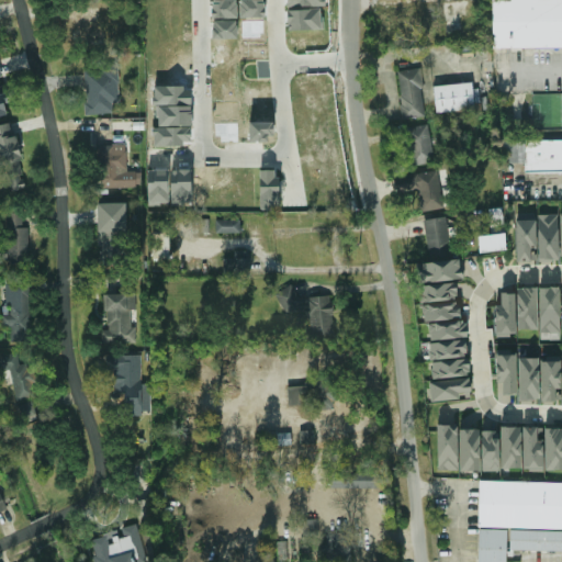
[(237,19),(236,0),(212,0),(212,18),(237,19)]
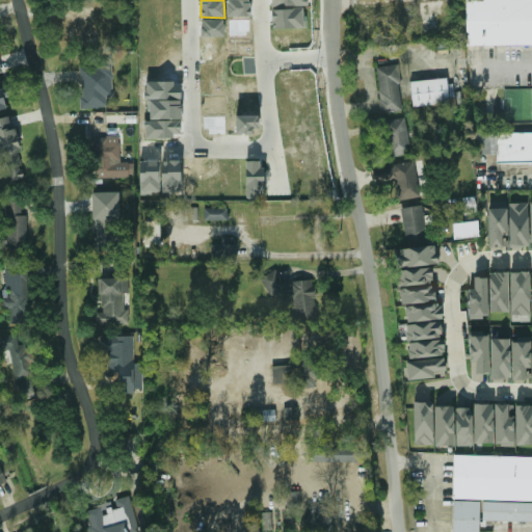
[(250,0),(227,0),(228,17),(250,17),(250,0)]
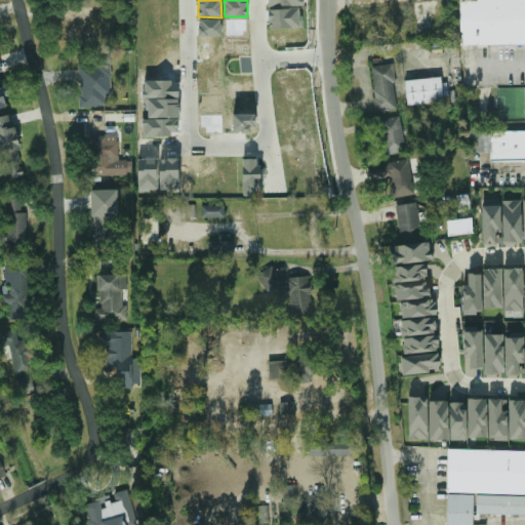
[(524,44),(524,0),(459,0),(460,45),(524,44)]
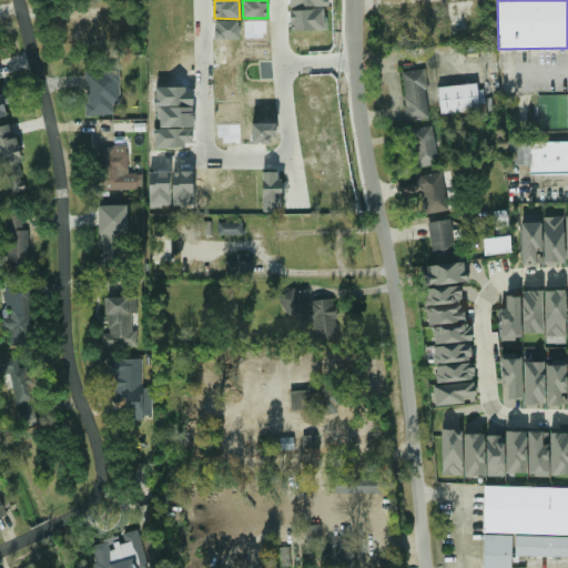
[(291,10),(291,31),(324,30),(324,9),(291,10)]
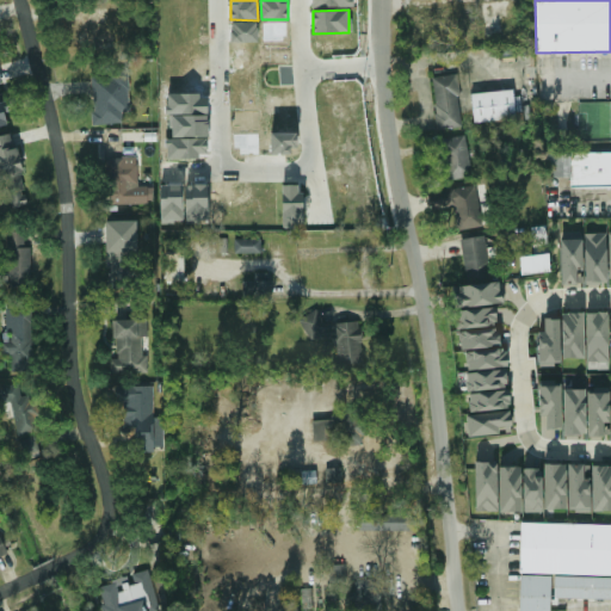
[(463,125),(456,74),(431,78),(438,129),(463,125)]
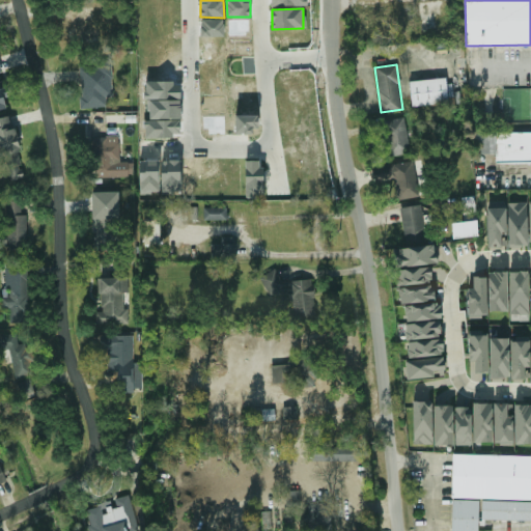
[(80,108),(107,108),(107,98),(113,98),(113,65),(80,65),(80,108)]
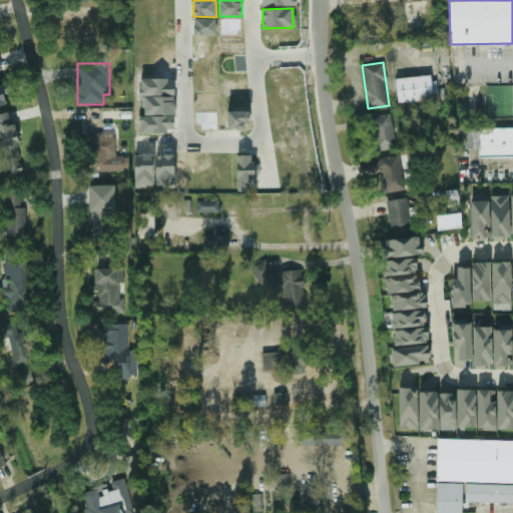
[(396,77),(398,102),(433,100),(432,76),(396,77)]
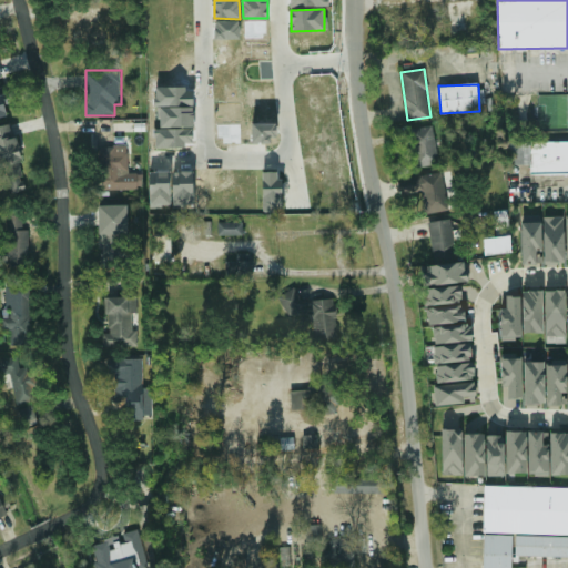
[(0,127),(0,170),(1,170),(6,195),(27,191),(16,139),(12,139),(9,124),(0,127)]
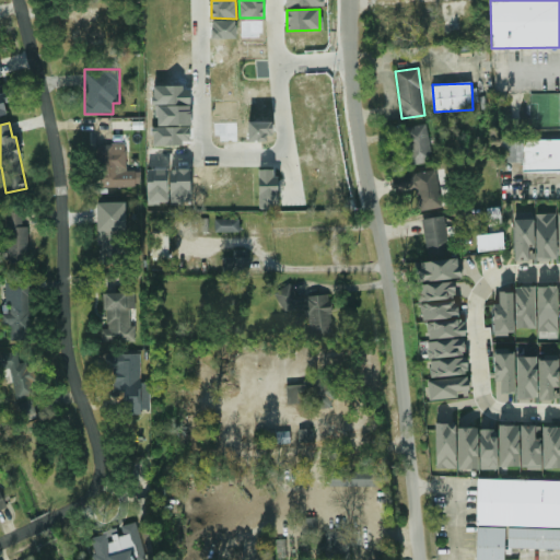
[(405,127),(408,165),(432,163),(428,125),(405,127)]
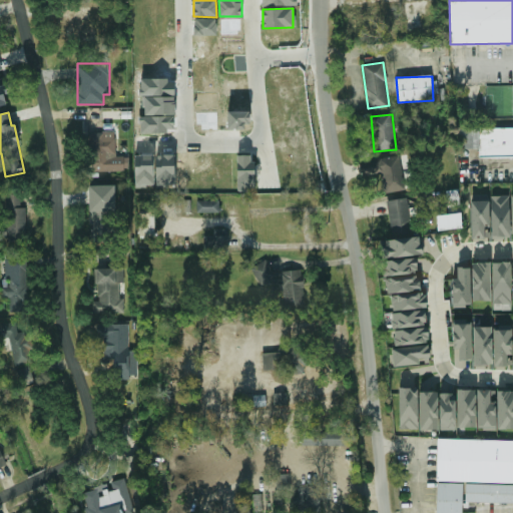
[(512,156),(512,126),(461,127),(461,148),(479,148),(479,157),(512,156)]
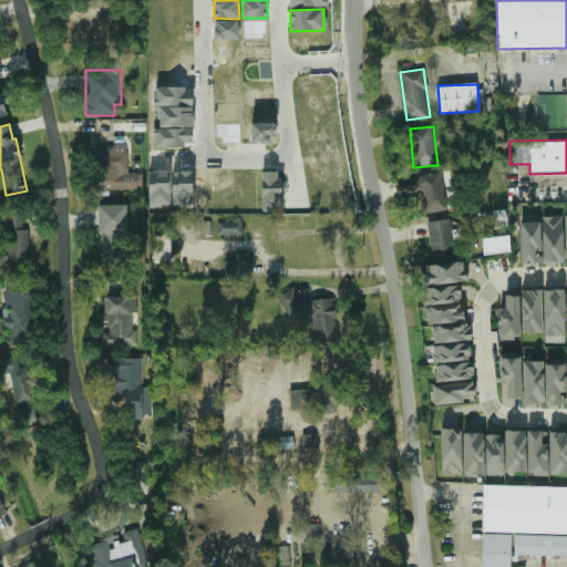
[(100,146),(101,189),(143,188),(143,173),(129,174),(127,146),(100,146)]
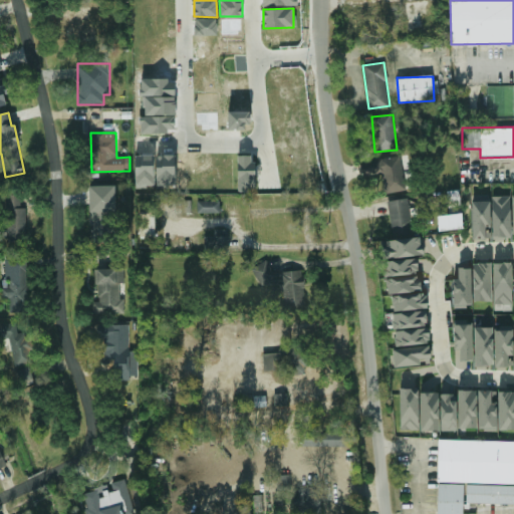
[(255,156),(238,156),(237,192),(254,192),(255,156)]
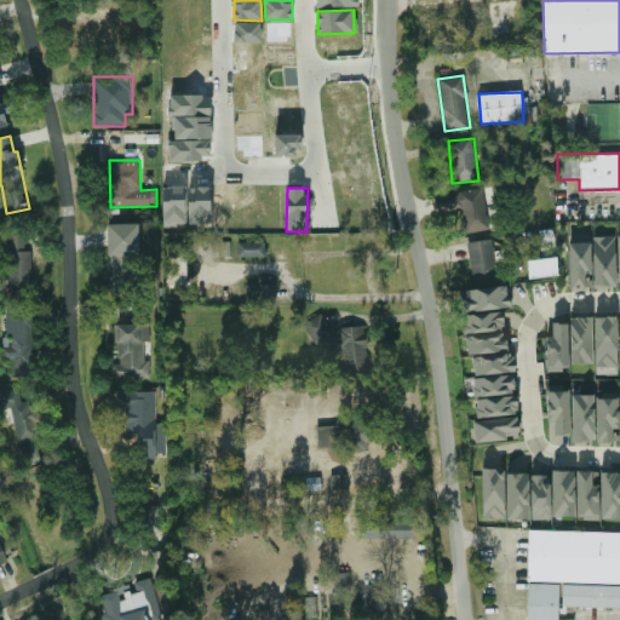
[(489,230),(483,188),(435,195),(437,214),(461,211),(465,234),(489,230)]
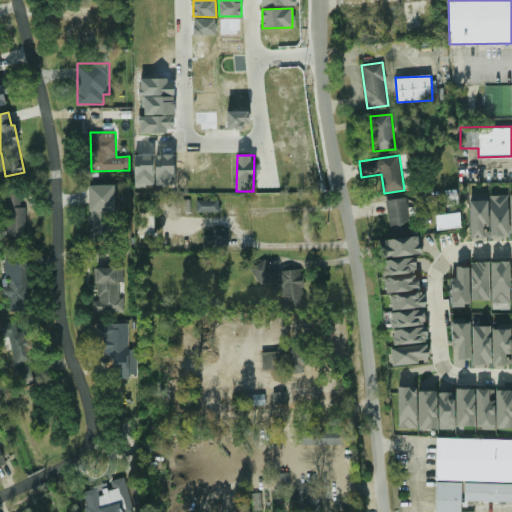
[(91,185),(90,240),(114,240),(115,185),(91,185)]
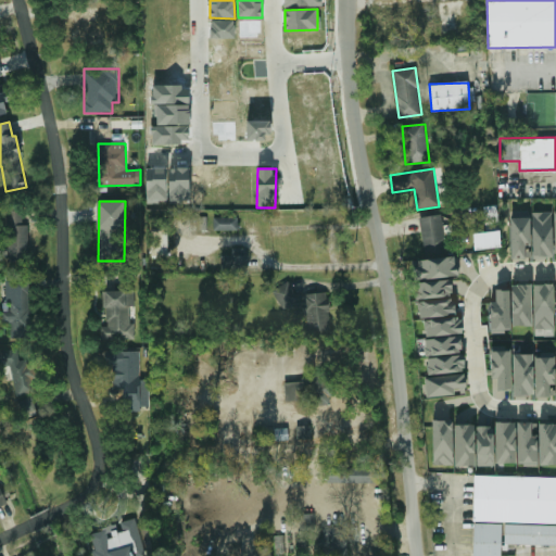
[(23,210),(7,211),(9,262),(28,262),(27,225),(23,225),(23,210)]
